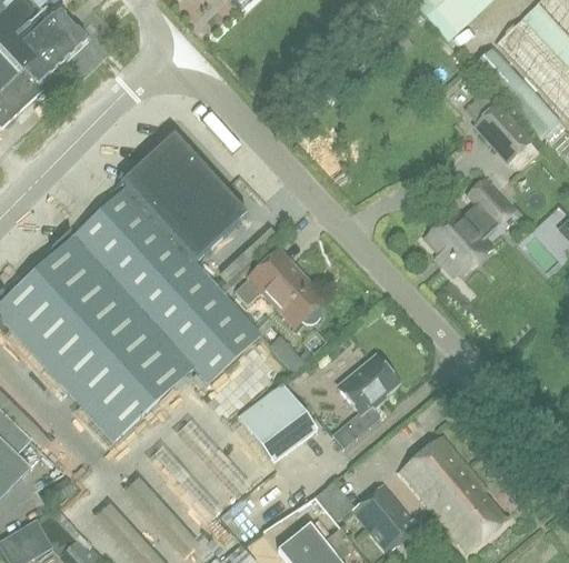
[(0,0),(0,124),(41,88),(38,84),(88,37),(58,6),(43,19),(25,0),(0,0)]
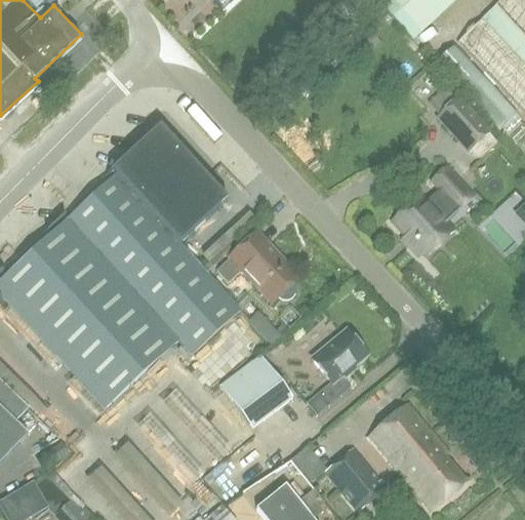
[(394,0),(419,29),(433,15),(449,0),(394,0)]
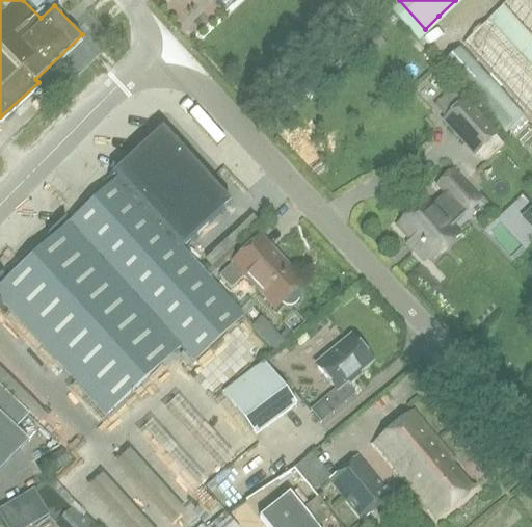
[(503,0),(500,3),(531,36),(531,0),(503,0)]
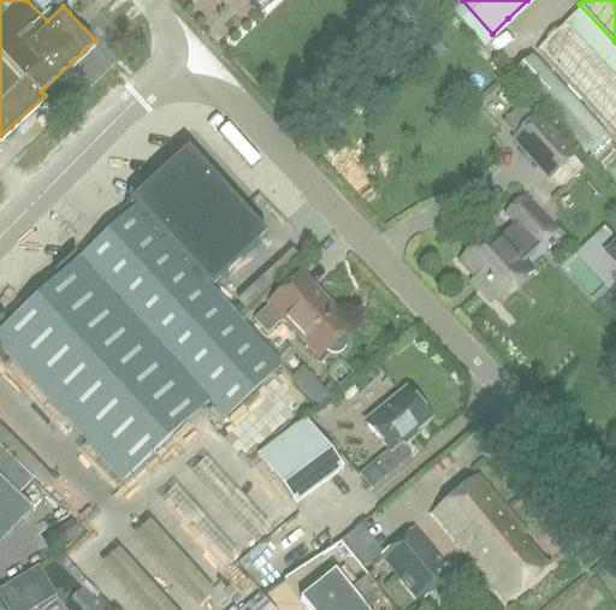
[(615,76),(563,19),(534,46),(615,132),(615,76)]
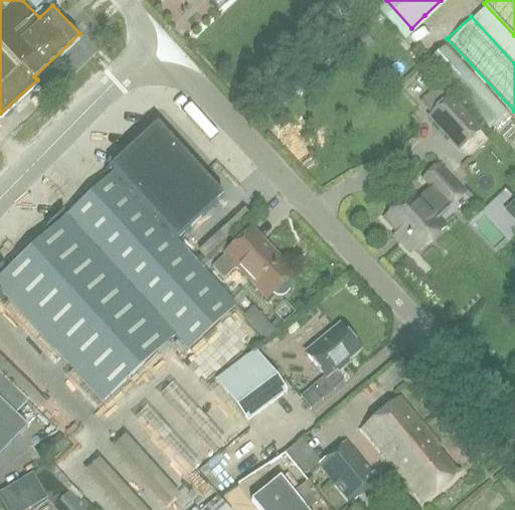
[(482,126),(450,91),(426,112),(459,147),(482,126)]
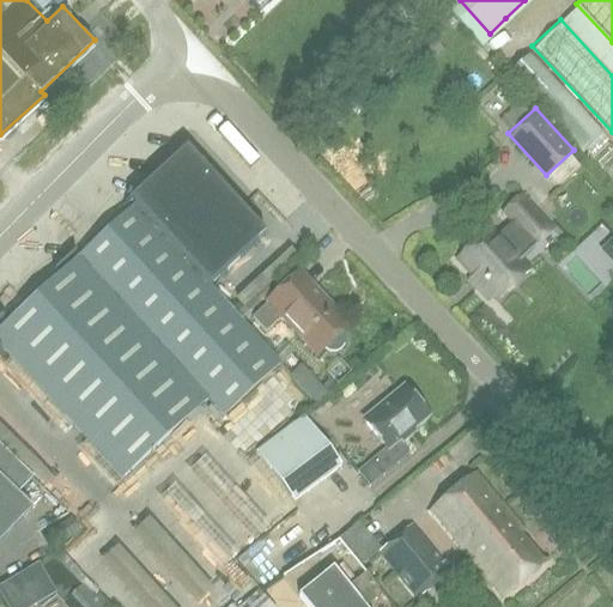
[(78,252),(0,322),(0,341),(91,442),(113,466),(121,474),(207,395),(223,412),(281,359),(210,281),(265,231),(248,212),(244,216),(200,167),(204,163),(187,144),(122,202),(123,204),(132,196),(135,200),(78,252)]
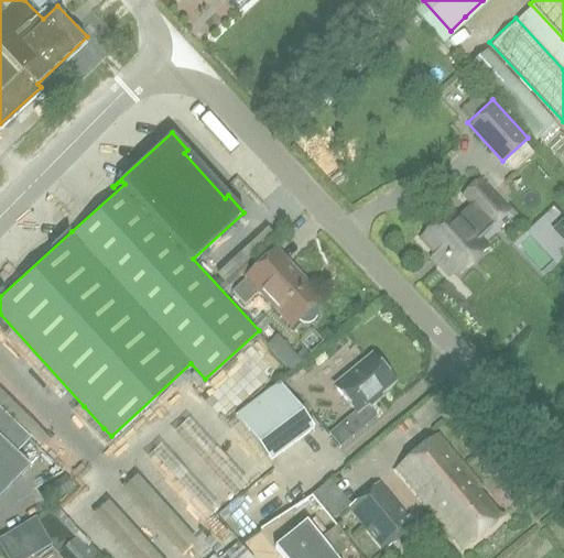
[(510,206),(480,173),(461,192),(469,201),(487,220),(490,225),(510,206)]
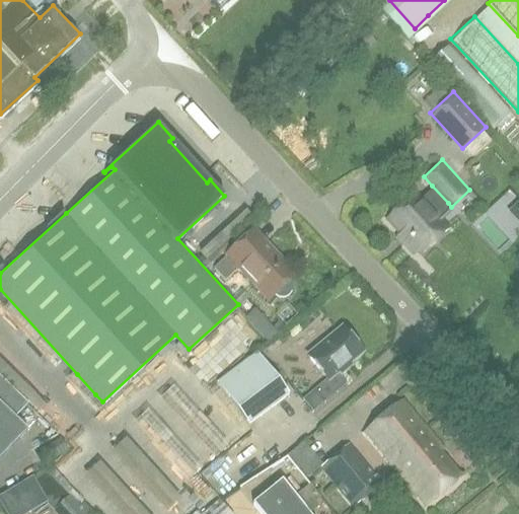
[(417,247),(420,250),(448,223),(438,213),(448,203),(432,186),(421,196),(415,189),(386,216),(399,229),(396,233),(413,250),(417,247)]
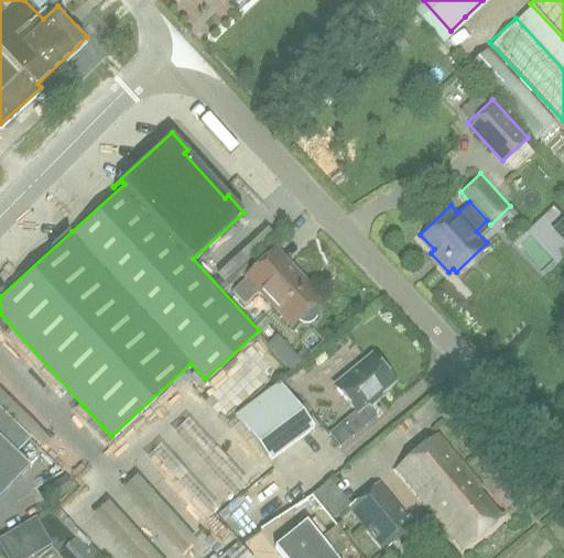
[(317,312),(317,298),(320,296),(300,275),(302,273),(278,247),(232,287),(245,301),(259,287),(291,323),(297,316),(302,319),(308,319),(314,316),(317,312)]
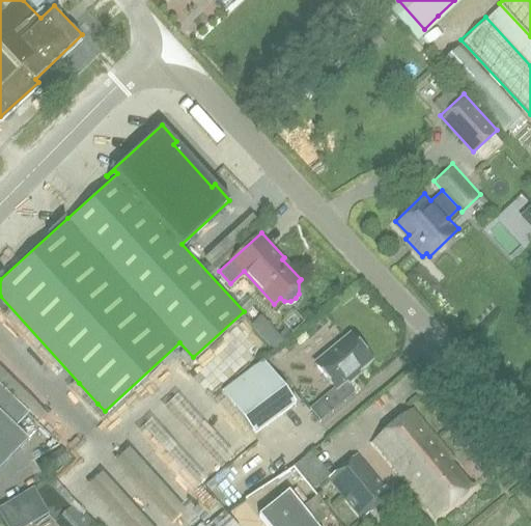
[(351,330),(315,360),(336,385),(371,356),(351,330)]
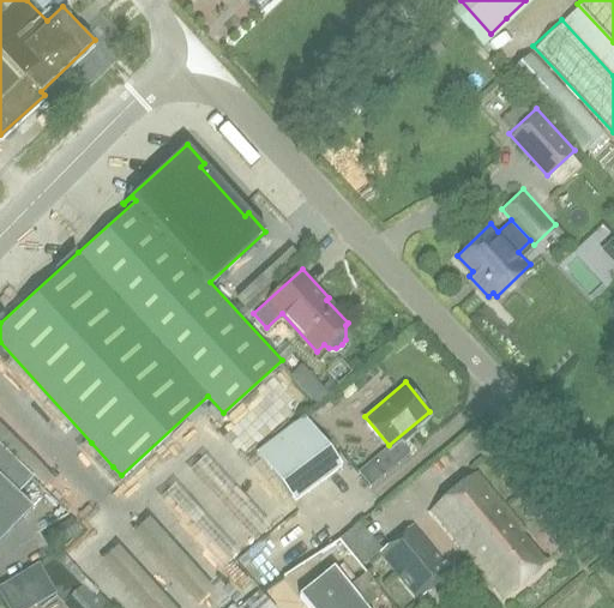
[(342,463),(305,413),(256,449),(294,499),(342,463)]
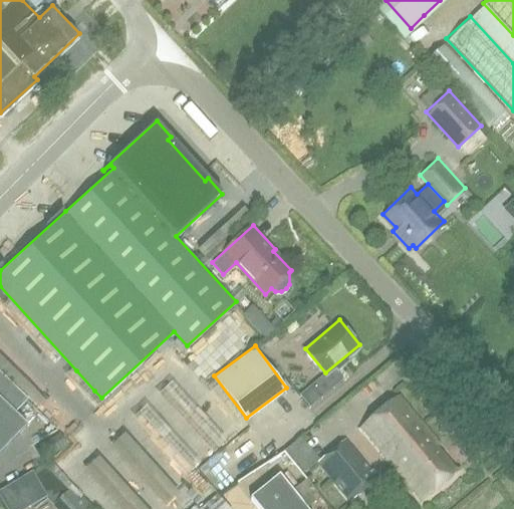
[(0,450),(27,423),(14,411),(27,397),(0,369),(0,450)]
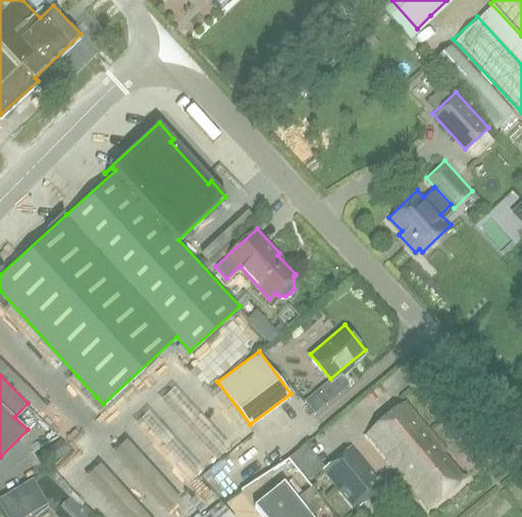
[(366,430),(427,505),(463,475),(442,450),(446,447),(405,398),(366,430)]
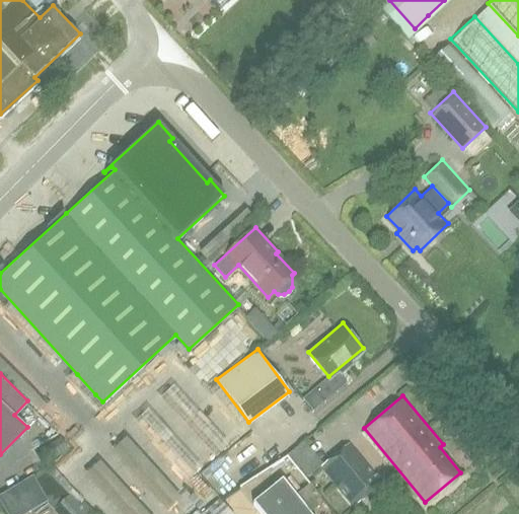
[(310,429),(295,441),(313,464),(328,452),(310,429)]
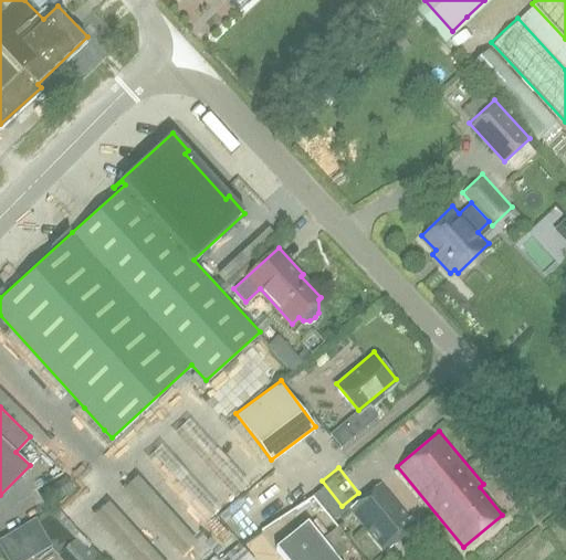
[(71,486),(64,475),(43,488),(50,499),(71,486)]
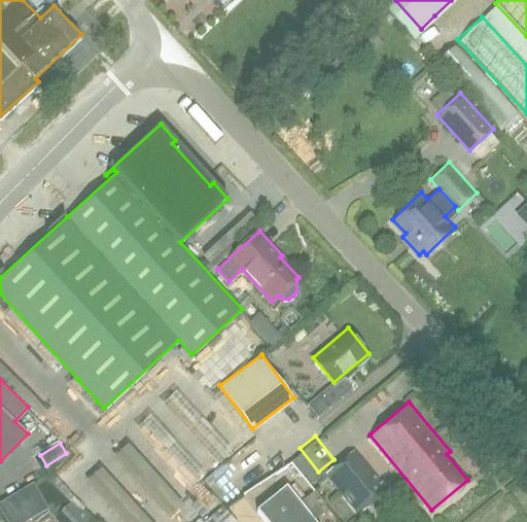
[(327,468),(324,472),(358,513),(389,487),(355,445),(327,468)]
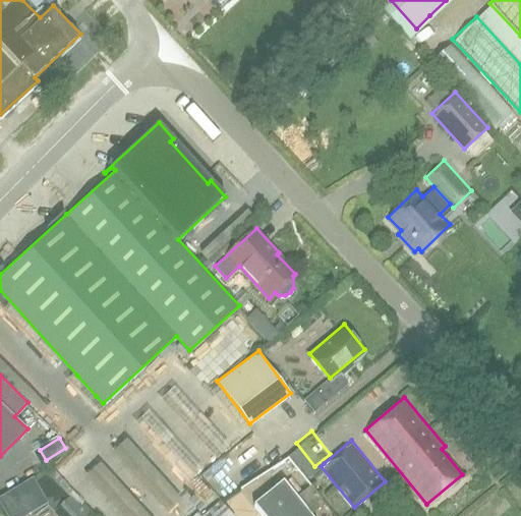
[(205,462),(194,467),(207,489),(216,483),(205,462)]
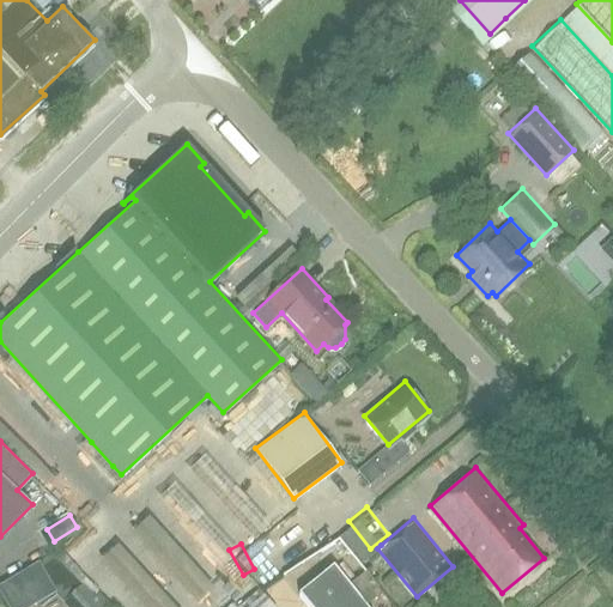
[(317,544),(293,560),(304,576),(327,559),(317,544)]
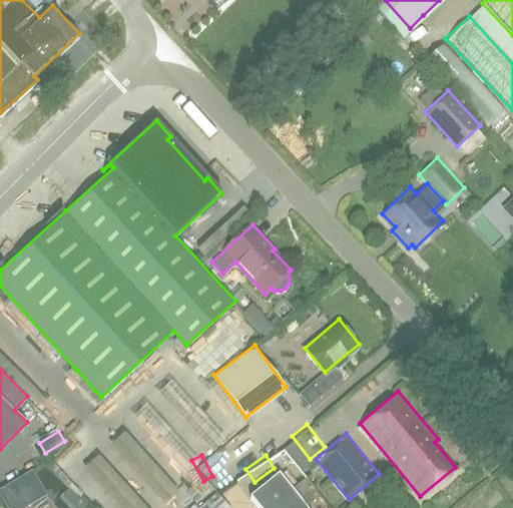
[(47,461),(91,507),(99,507),(52,457),(47,461)]
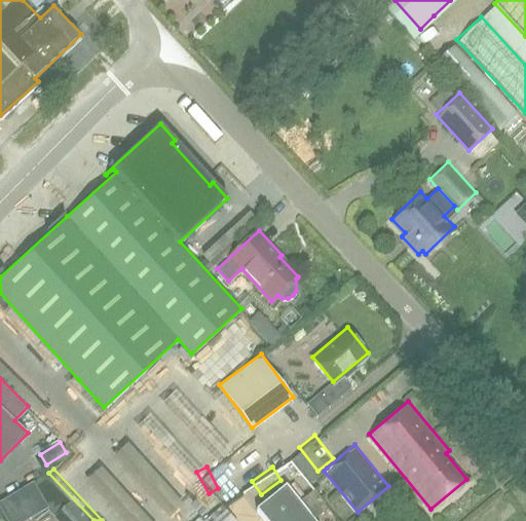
[(262,500),(255,507),(266,520),(314,520),(308,514),(285,484),(262,500)]
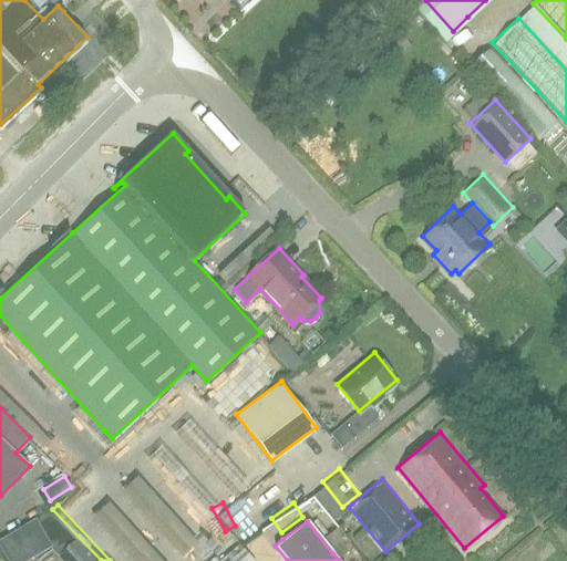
[(151,560),(163,560),(169,556),(144,529),(132,541),(151,560)]
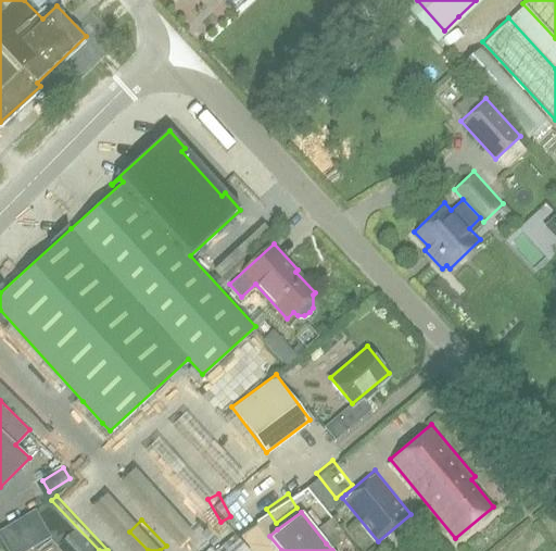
[(72,550),(96,550),(71,525),(59,537),(72,550)]
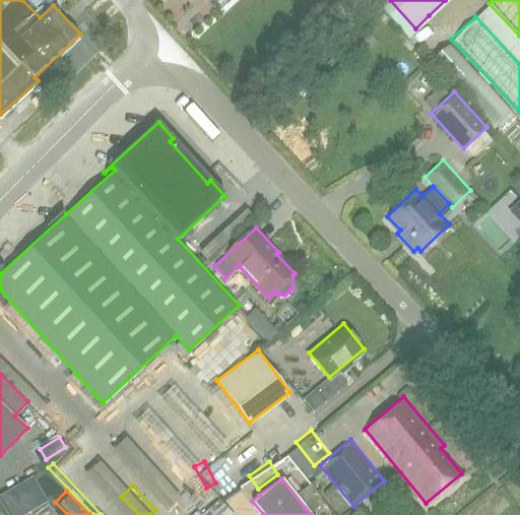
[(201,514),(233,514),(235,514),(218,497),(200,514),(201,514)]
